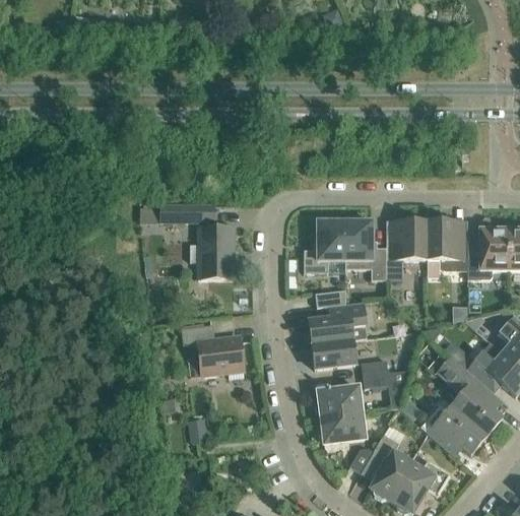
[(234,259),(234,246),(234,227),(214,227),(214,205),(160,205),(160,221),(199,221),(199,227),(198,227),(198,244),(190,244),(190,261),(198,261),(198,278),(234,278),(234,259)]
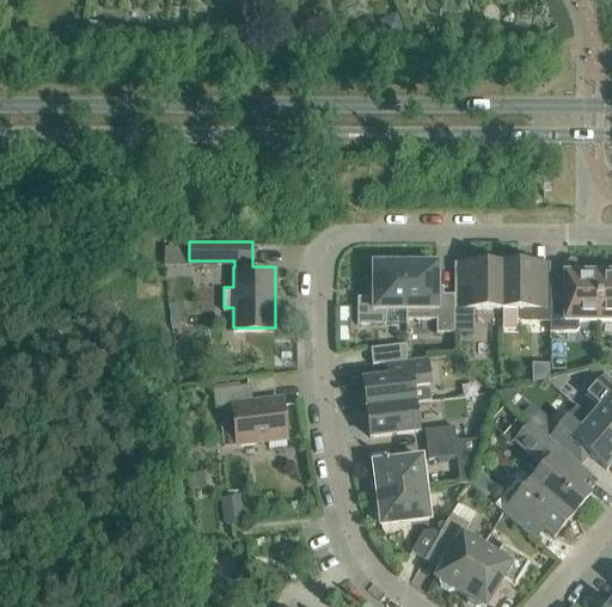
[(407,306),(405,255),(390,256),(390,259),(373,259),(373,294),(357,293),(357,320),(386,320),(386,306),(407,306)]
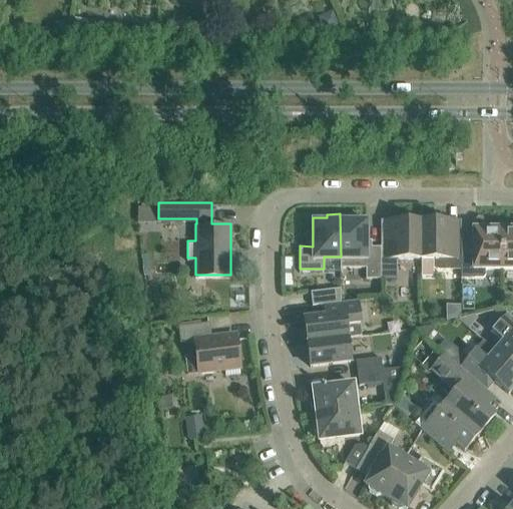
[(353,213),(340,213),(341,257),(341,265),(366,265),(366,276),(381,276),(381,256),(381,243),(367,243),(367,217),(353,217),(353,213)]
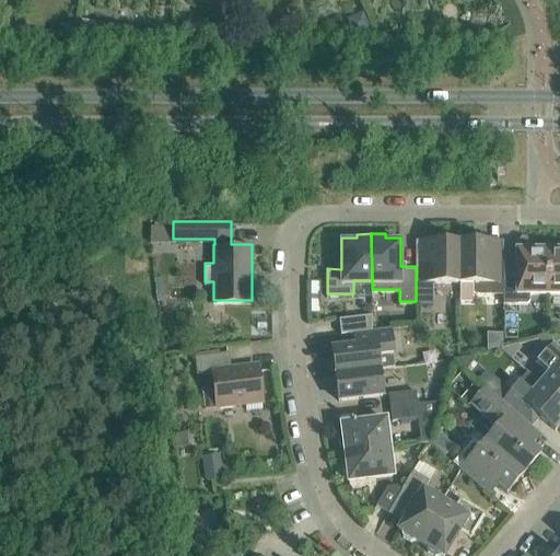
[(459,279),(459,234),(444,234),(444,239),(416,239),(416,266),(416,279),(459,279)]
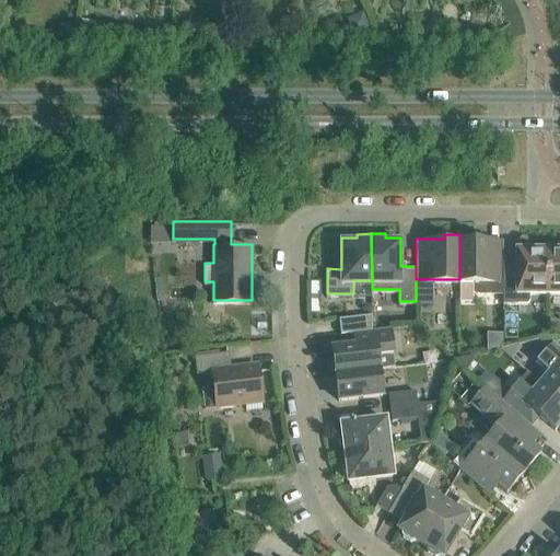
[(503,259),(503,251),(503,238),(475,239),(475,234),(459,234),(459,279),(475,279),(475,288),(479,291),(503,291),(503,259)]
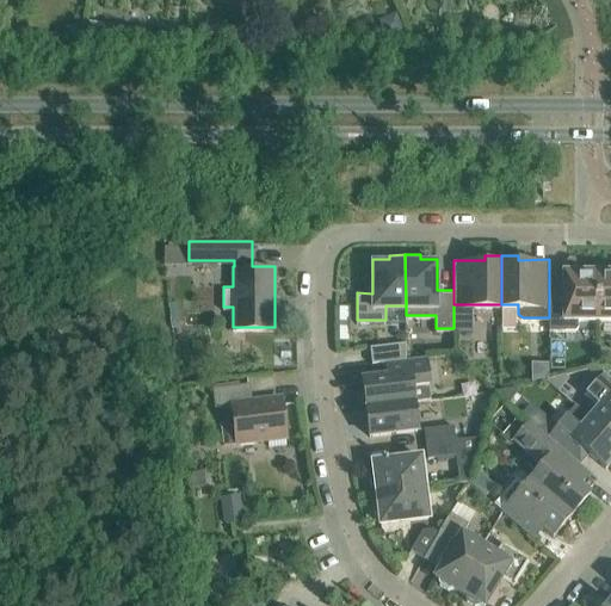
[(602,269),(597,269),(597,316),(610,316),(610,264),(604,265),(602,269)]
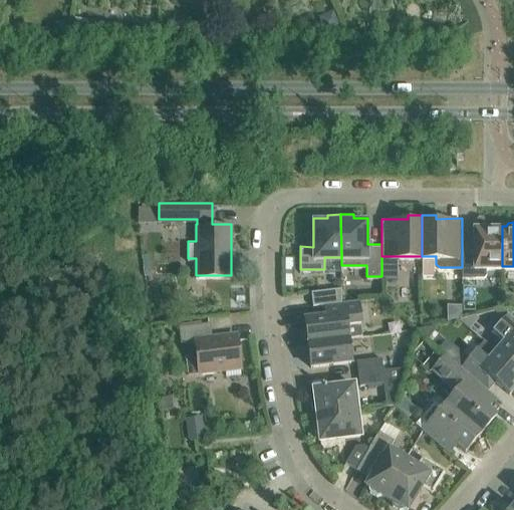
[(502,266),(502,226),(498,226),(496,223),(487,223),(484,226),(474,227),(474,238),(463,239),(463,230),(462,230),(462,238),(462,267),(462,276),(475,276),(484,275),(486,273),(486,266),(502,266)]
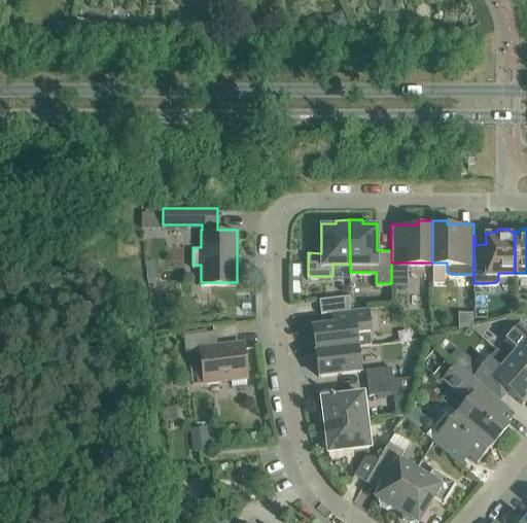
[(321,311),(329,310),(350,308),(350,293),(319,297),(321,311)]
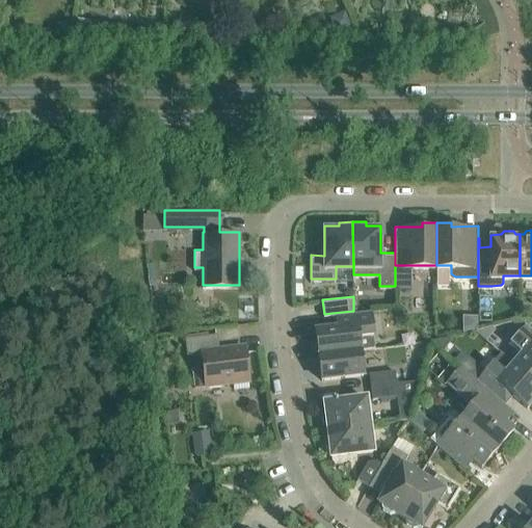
[(373,308),(353,311),(333,313),(333,315),(338,314),(339,325),(316,327),(319,352),(361,347),(376,346),(375,335),(376,335),(373,308)]
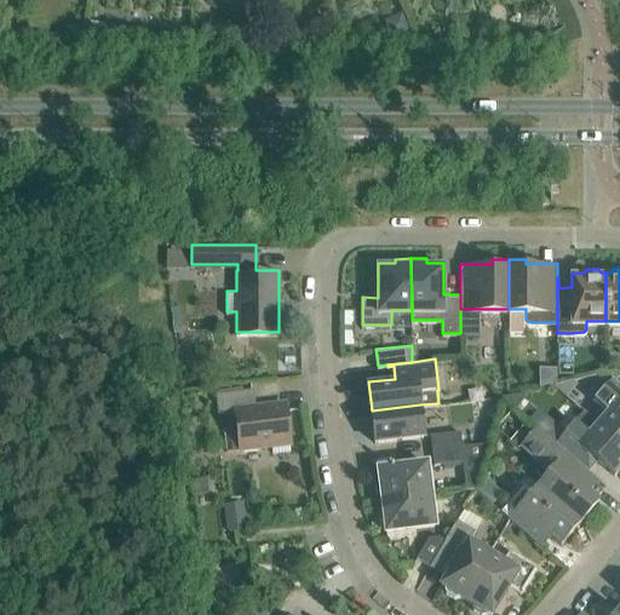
[(555,363),(538,362),(538,383),(555,379),(555,363)]
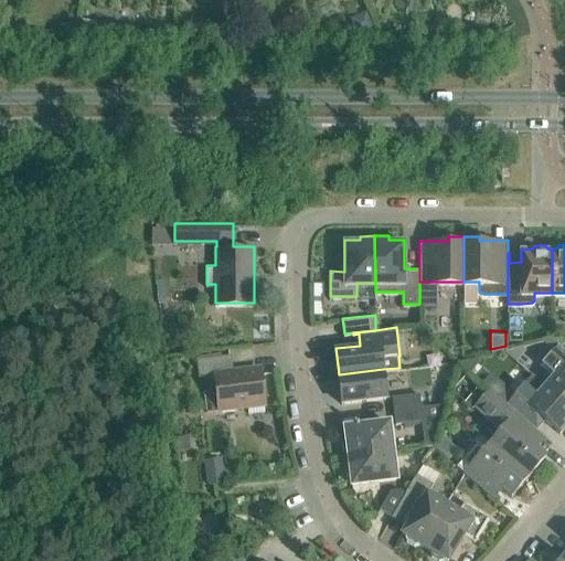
[(551,335),(543,337),(554,347),(558,341),(551,335)]
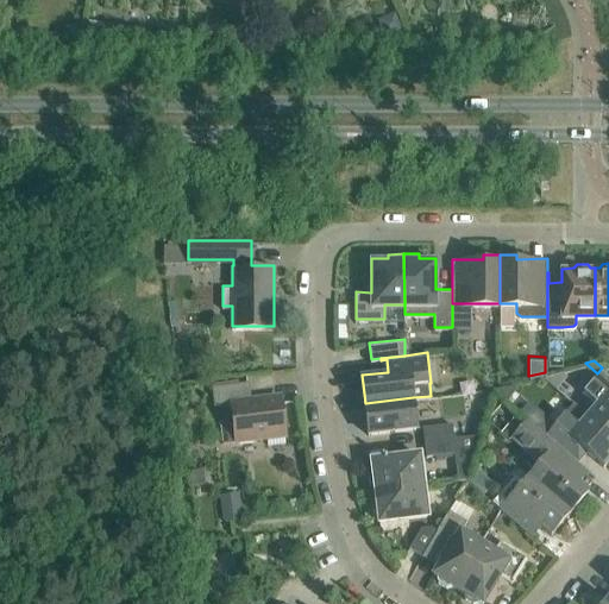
[(608,431),(608,373),(602,367),(597,373),(583,389),(597,402),(588,413),(608,431)]
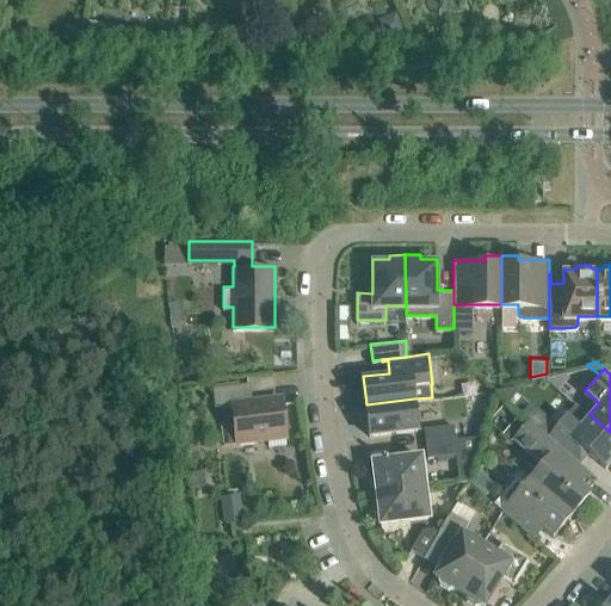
[(248,382),(214,387),(216,403),(233,401),(235,414),(220,416),(223,441),(238,440),(269,436),(269,443),(287,441),(281,395),(251,399),(248,382)]
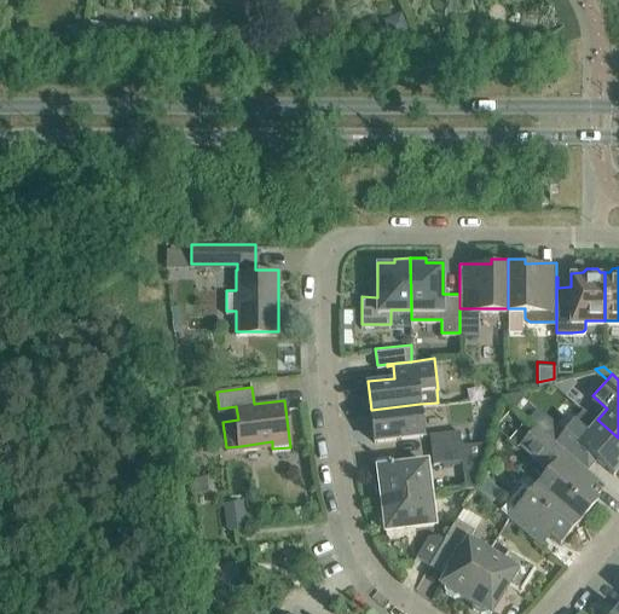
[(519,388),(499,392),(514,404),(524,393),(519,388)]
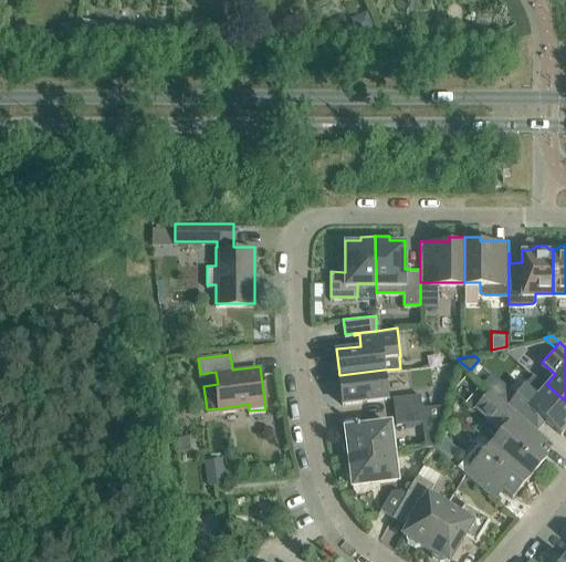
[(387,396),(384,370),(339,375),(343,402),(387,396)]
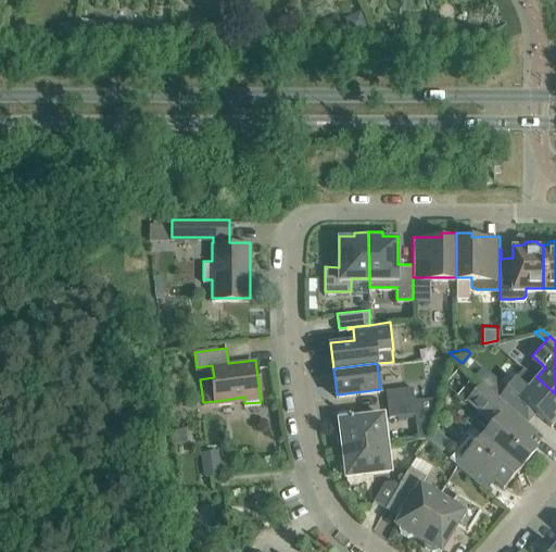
[(551,424),(555,417),(555,393),(536,377),(523,365),(498,396),(526,418),(528,421),(529,419),(526,417),(533,409),(551,424)]
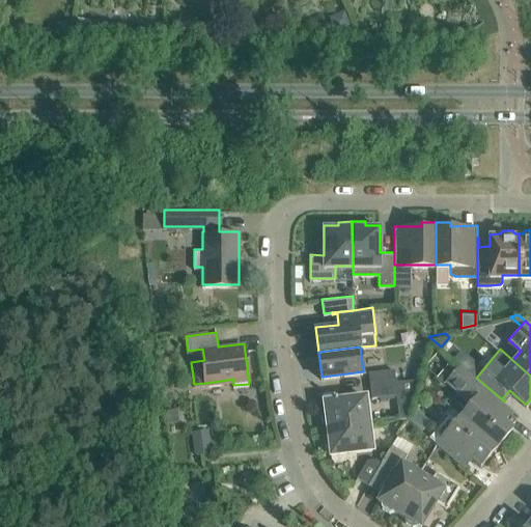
[(497,445),(513,426),(494,409),(502,399),(476,378),(460,364),(446,380),(472,401),(460,414),(497,445)]
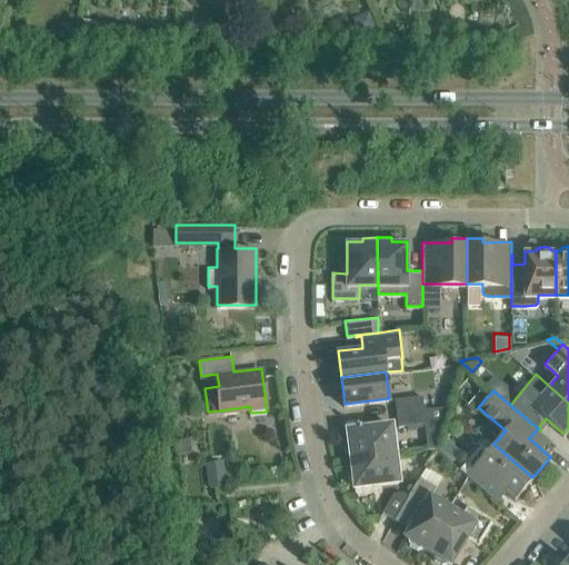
[(422,394),(395,397),(397,410),(425,407),(422,394)]
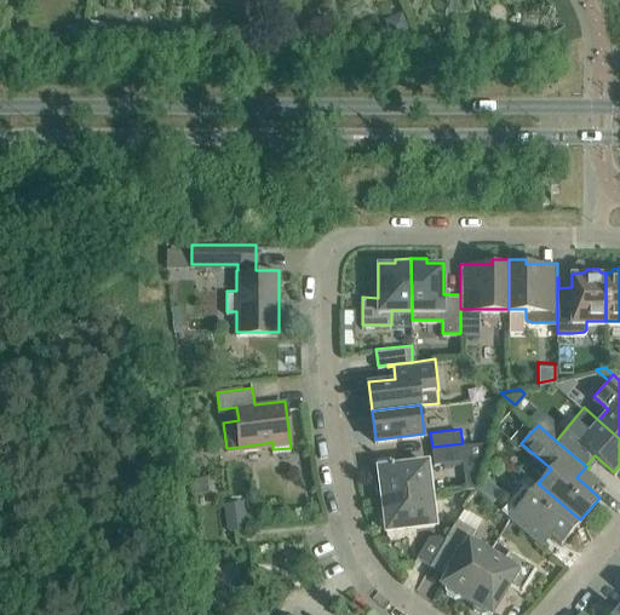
[(464,458),(463,443),(432,447),(434,463),(464,458)]
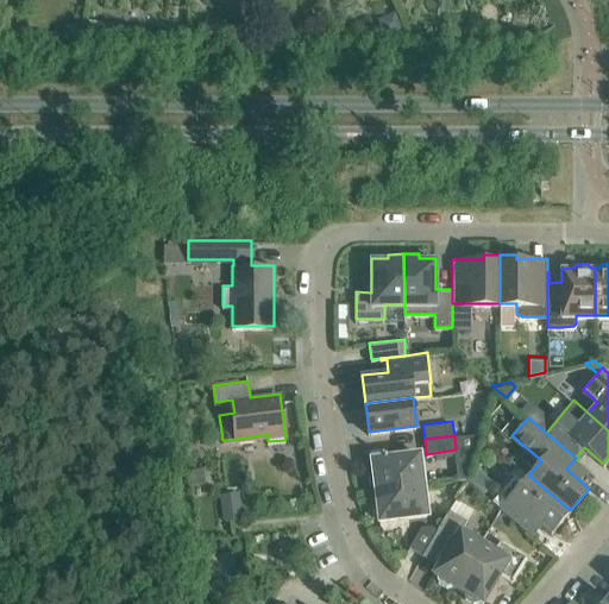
[(370,479),(375,483),(376,489),(422,483),(419,452),(372,458),(372,464),(369,469),(369,474),(370,479)]
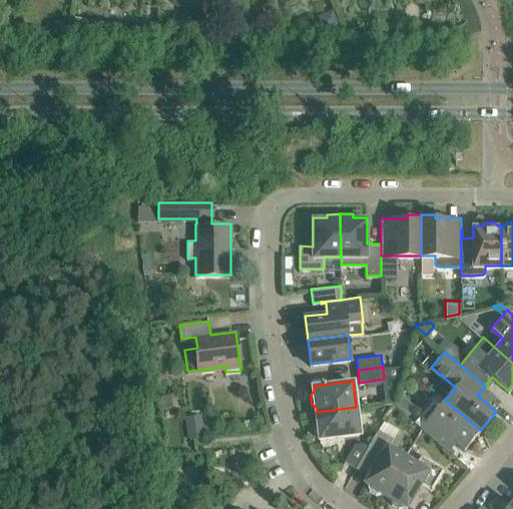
[(464,448),(480,430),(445,400),(422,427),(443,445),(451,436),(464,448)]
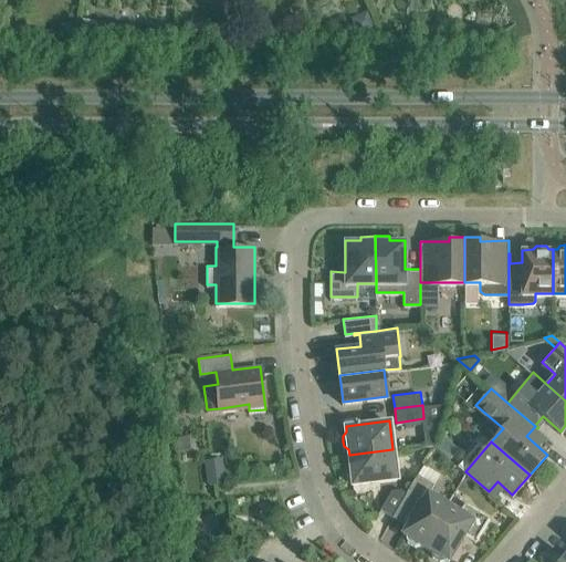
[(397,477),(392,449),(349,455),(349,459),(346,464),(346,469),(347,474),(352,477),(353,482),(397,477)]
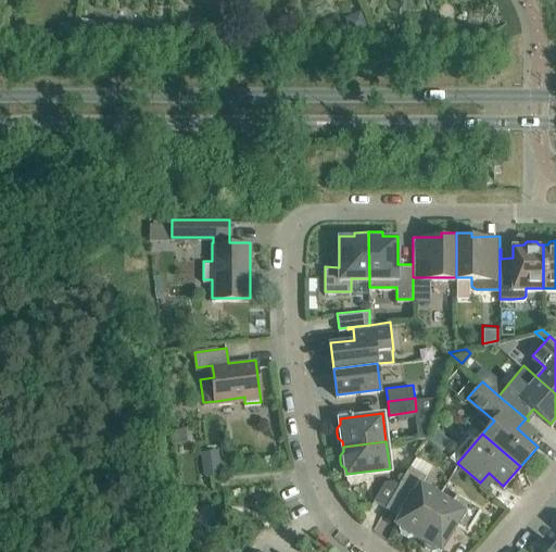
[(415,534),(438,493),(420,484),(427,474),(411,464),(400,483),(386,505),(386,506),(390,500),(404,509),(395,522),(399,524),(400,529),(407,534),(414,532),(415,534)]
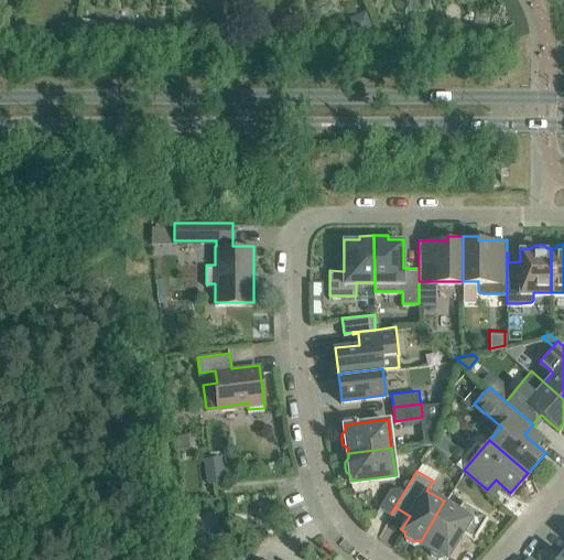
[(226,490),(225,478),(213,481),(215,492),(226,490)]
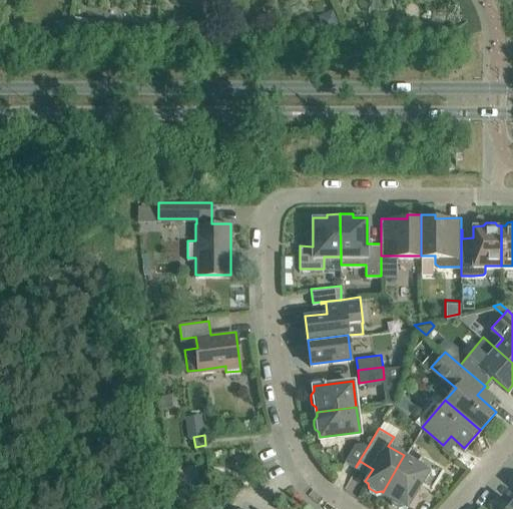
[(356,466),(369,445),(358,439),(345,460),(356,466)]
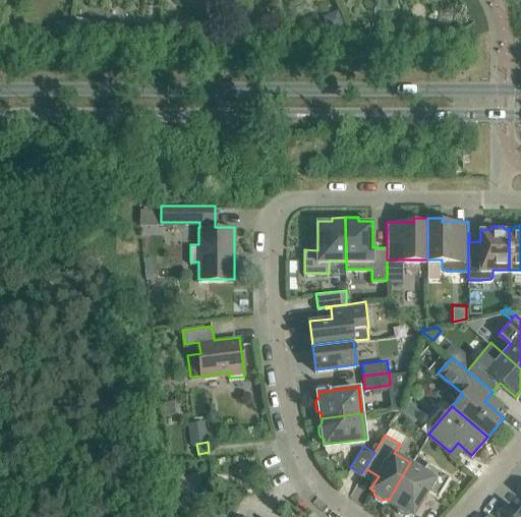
[(422,470),(410,462),(389,500),(396,505),(398,510),(405,514),(410,513),(412,514),(427,491),(438,497),(451,475),(427,461),(422,470)]
